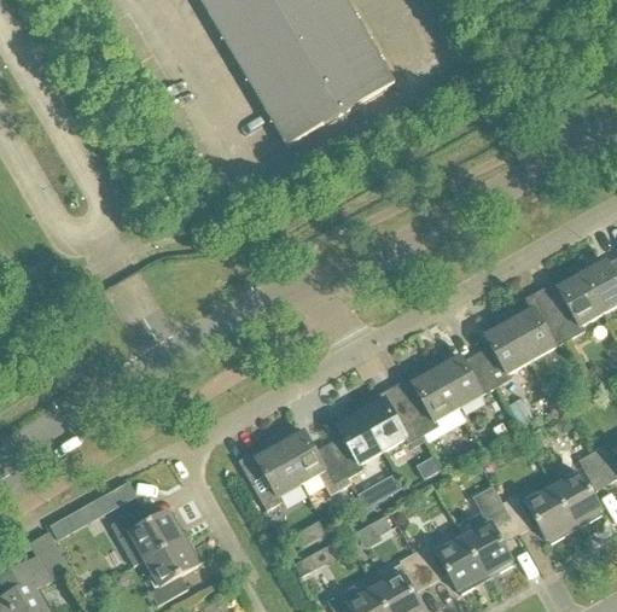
[(199,0),(286,145),(393,82),(344,0),(199,0)]
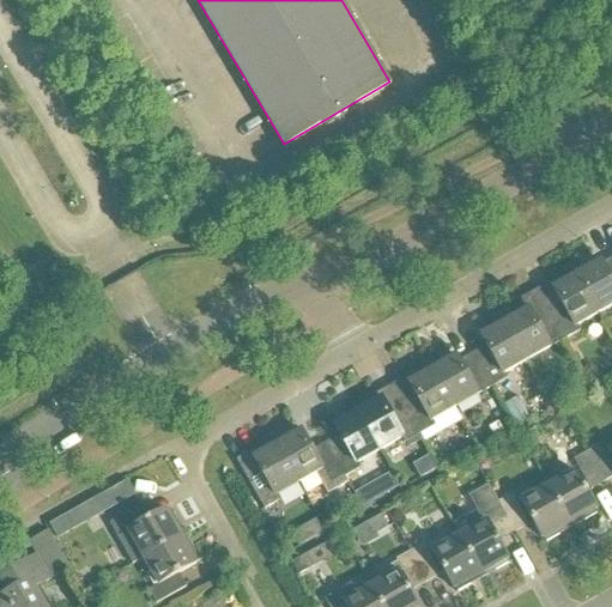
[(577,256),(569,261),(598,310),(611,301),(611,255),(601,261),(599,258),(583,267),(577,256)]
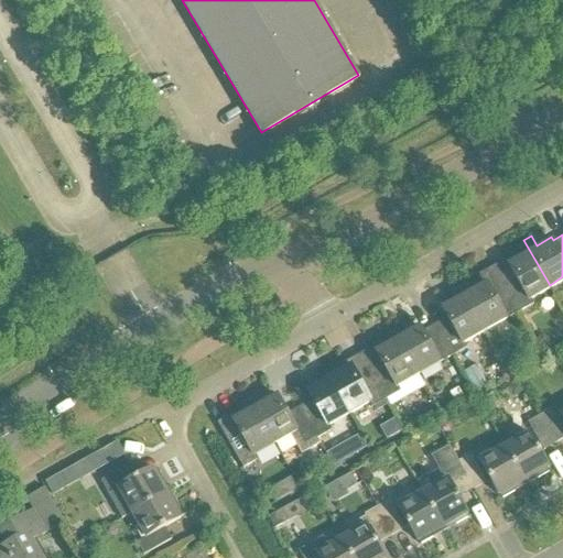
[(510,266),(497,273),(518,309),(532,301),(530,296),(550,285),(523,240),(517,244),(522,253),(507,262),(510,266)]
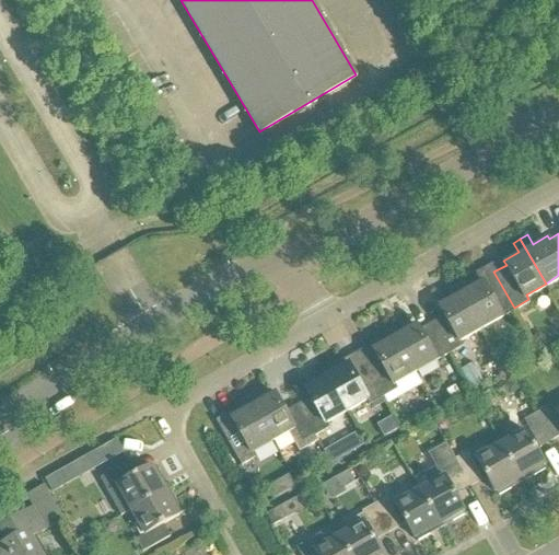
[(462,278),(454,281),(480,326),(514,308),(493,272),(467,287),(462,278)]
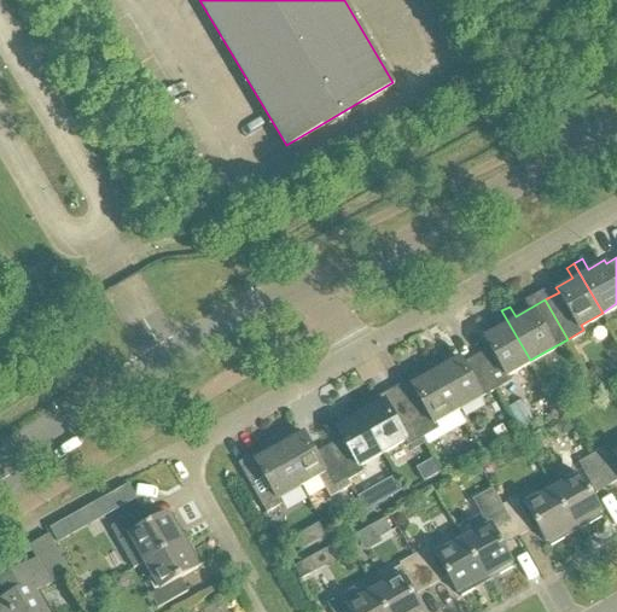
[(490,347),(477,354),(495,386),(511,378),(508,373),(530,360),(501,310),(494,315),(500,326),(484,334),(490,347)]
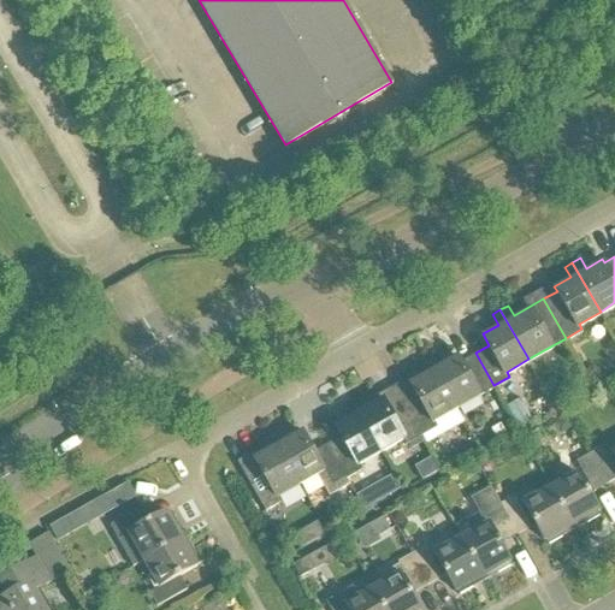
[(436,353),(427,357),(456,407),(494,385),(475,353),(461,361),(457,354),(442,363),(436,353)]
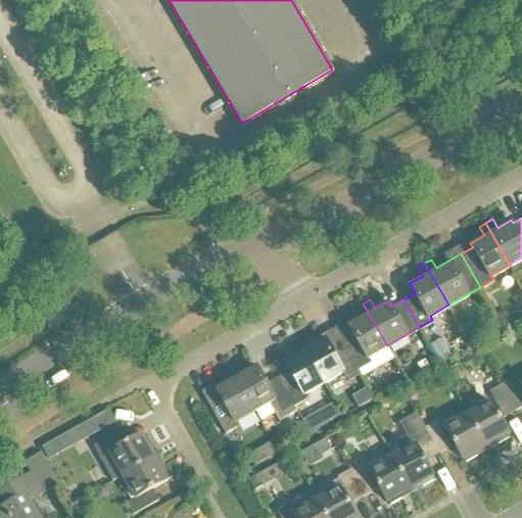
[(363,349),(350,357),(358,368),(371,360),(368,356),(387,345),(363,303),(357,308),(362,316),(347,324),(363,349)]
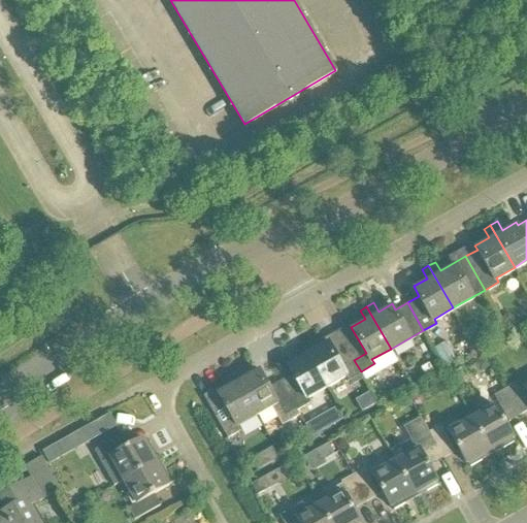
[(309,339),(302,342),(326,385),(344,374),(347,379),(361,371),(354,360),(342,366),(328,340),(314,348),(309,339)]
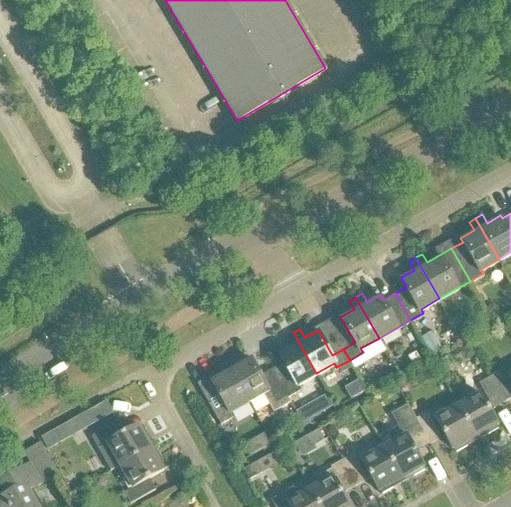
[(283,362),(272,368),(287,395),(300,388),(298,384),(316,373),(293,332),(286,336),(291,345),(278,352),(283,362)]
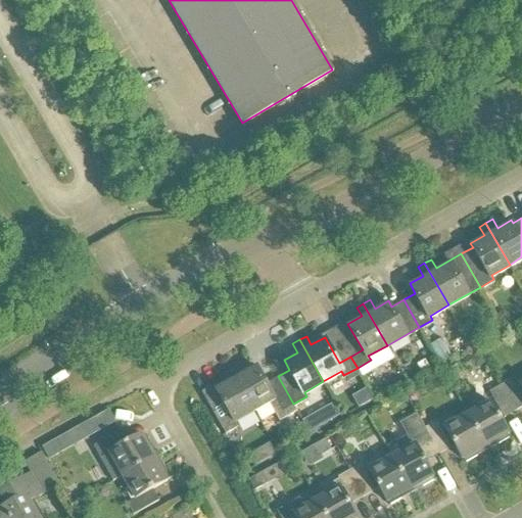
[(434,351),(439,361),(451,355),(445,345),(434,351)]
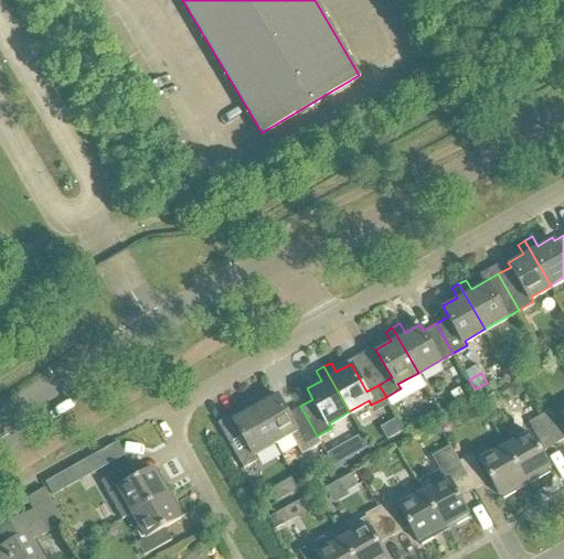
[(518,379),(509,384),(512,390),(517,391),(523,388),(518,379)]
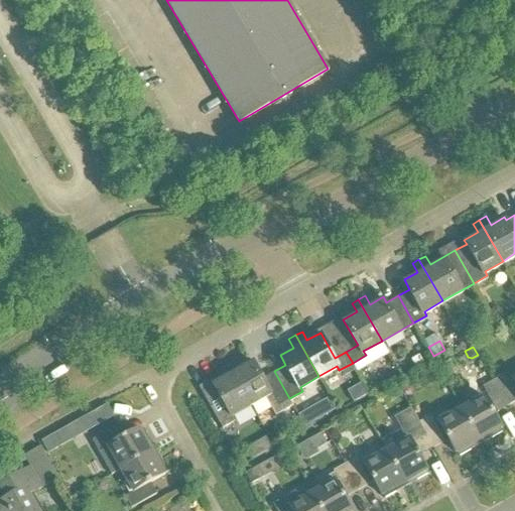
[(417,353),(411,357),(415,363),(421,359),(417,353)]
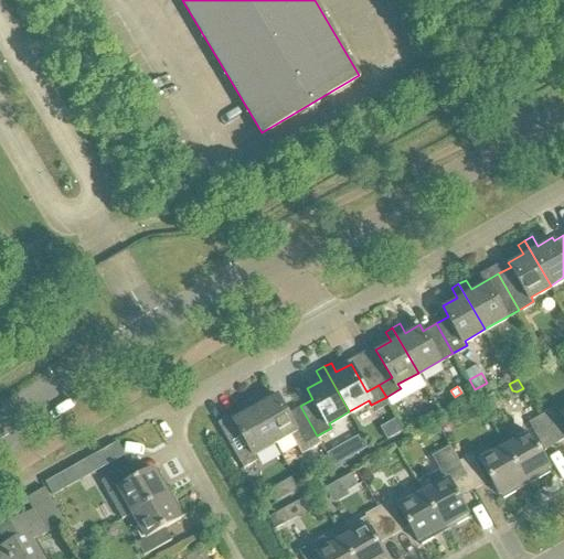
[(256,393),(249,396),(275,441),(290,432),(298,447),(317,436),(300,406),(288,414),(276,394),(262,401),(256,393)]
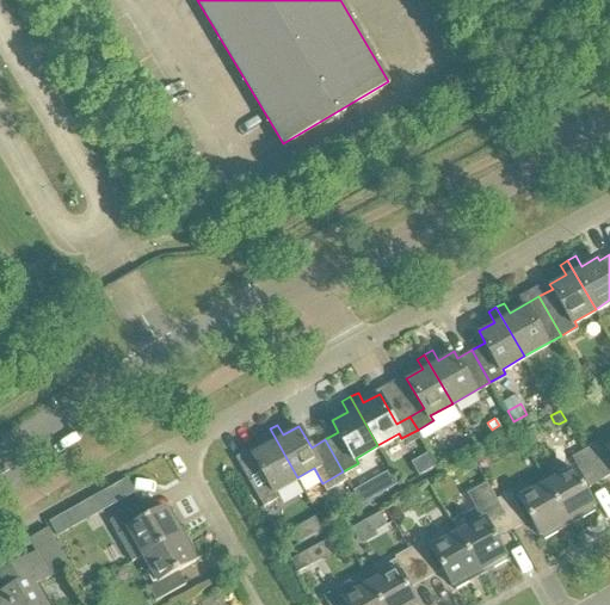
[(297,477),(270,428),(262,433),(267,443),(252,452),(238,461),(263,504),(283,493),(279,487),(297,477)]
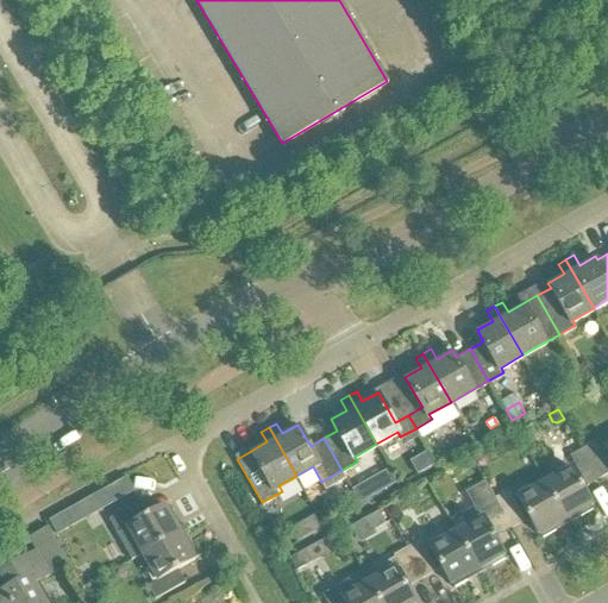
[(607,460),(595,438),(582,445),(600,476),(607,470),(607,460)]
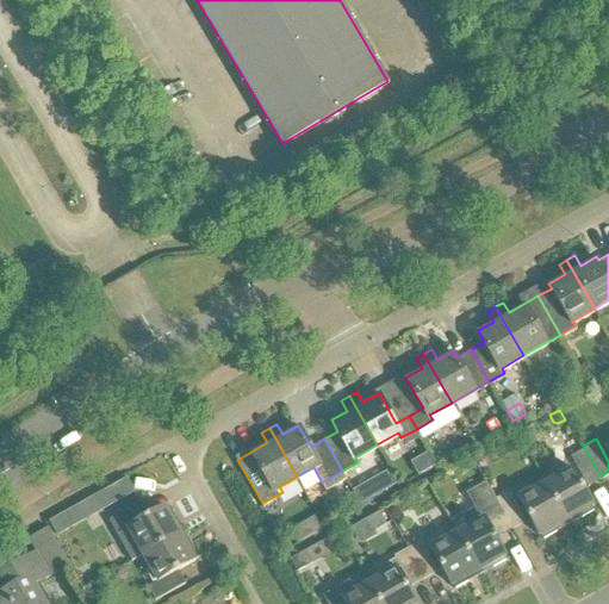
[(601,477),(583,446),(570,454),(586,484),(601,477)]
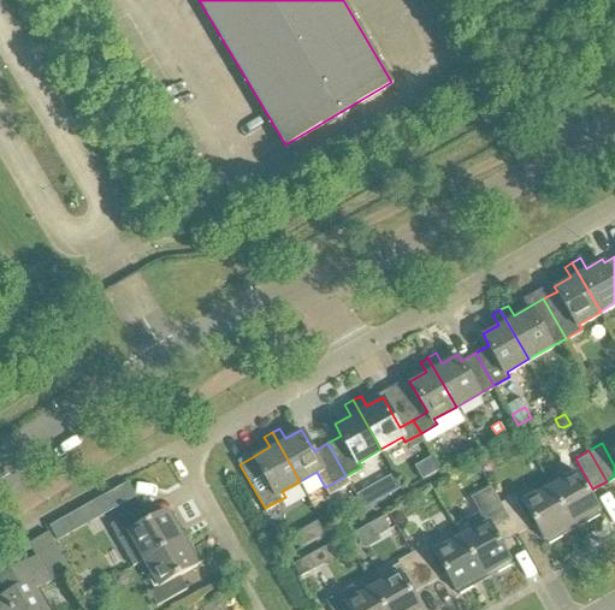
[(578,471),(551,485),(572,522),(584,516),(586,520),(599,513),(597,508),(598,508),(578,471)]
